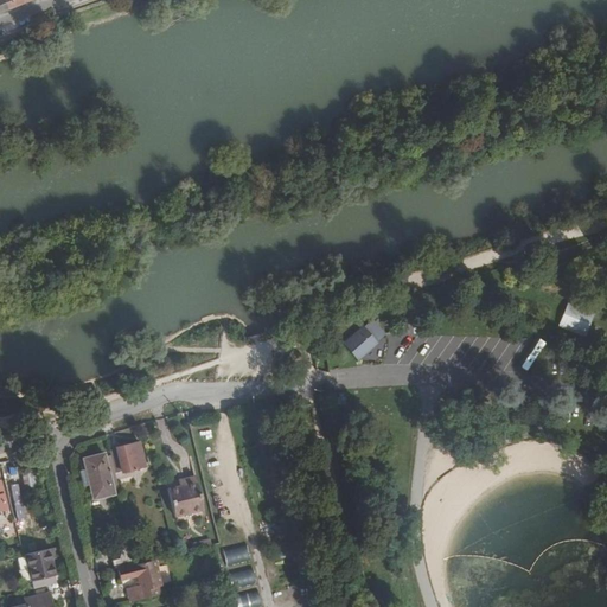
[(570,308),(563,325),(585,334),(593,317),(570,308)]
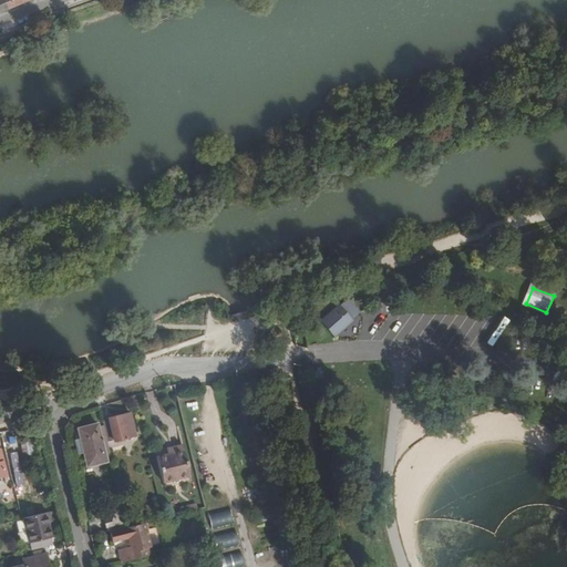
[(339,302),(320,319),(334,334),(353,318),(339,302)]
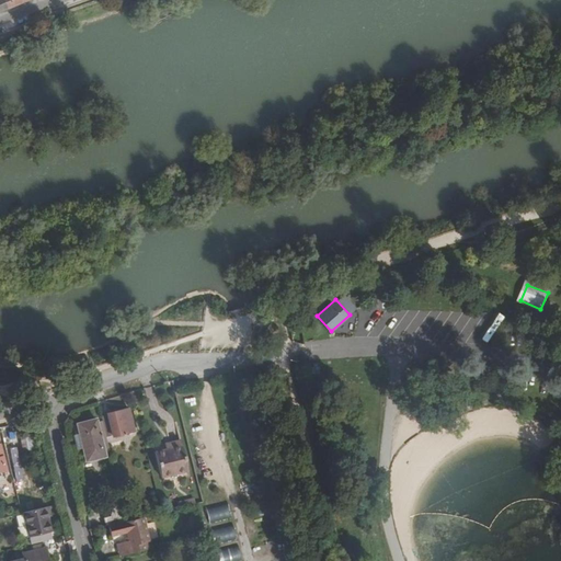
[(301,311),(302,323),(310,322),(308,310),(301,311)]
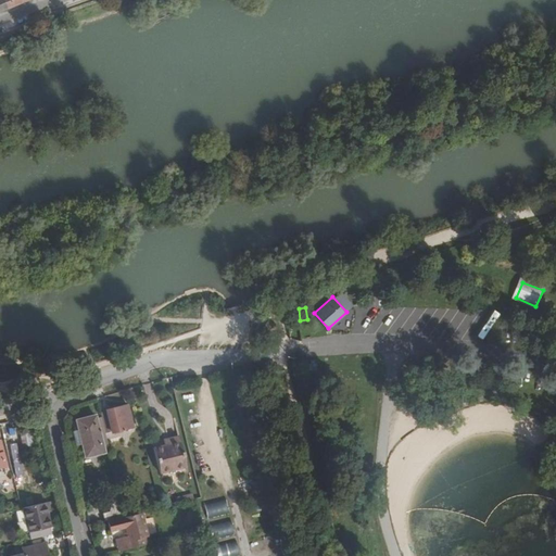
[(127,405),(106,411),(112,432),(133,428),(127,405)]
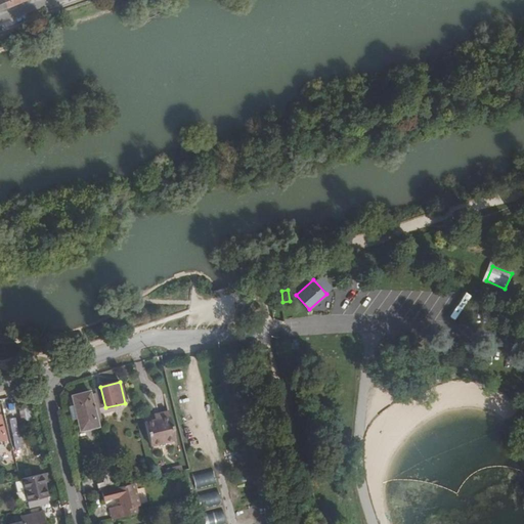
[(96,392),(100,408),(105,407),(100,387),(95,388),(96,392)]
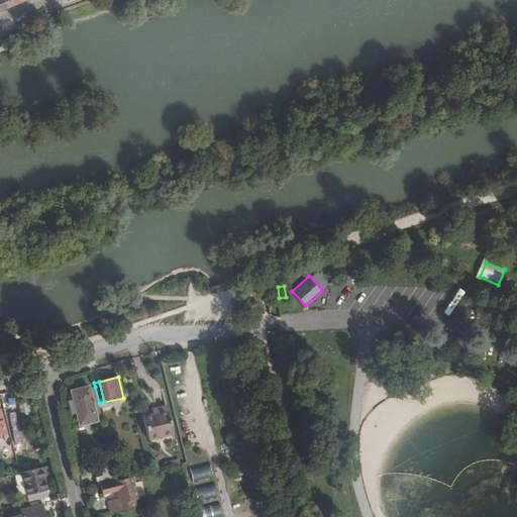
[(96,419),(89,389),(88,387),(71,392),(79,424),(97,420),(96,419)]
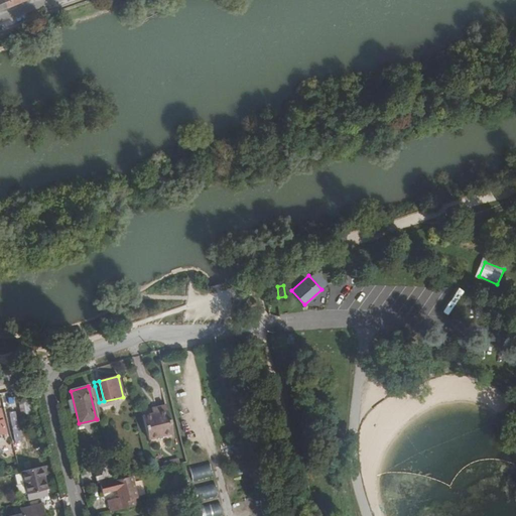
[(96,418),(102,417),(99,402),(95,386),(89,388),(96,418)]
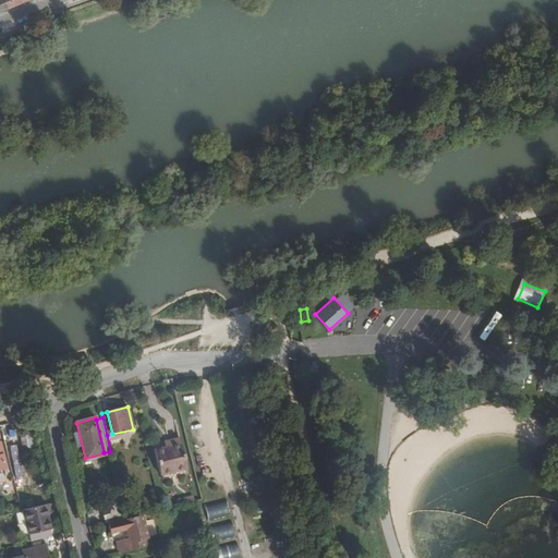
[(165,447),(181,444),(179,437),(164,441),(165,447)]
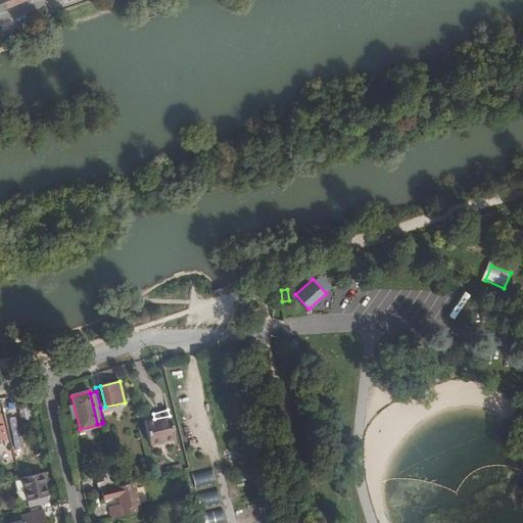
[(150,444),(175,439),(170,416),(154,419),(145,422),(150,444)]
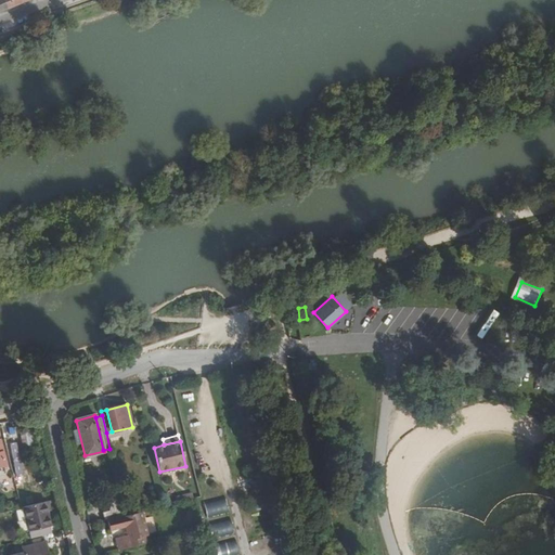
[(104,513),(105,519),(107,519),(126,515),(121,495),(107,498),(111,511),(104,513)]
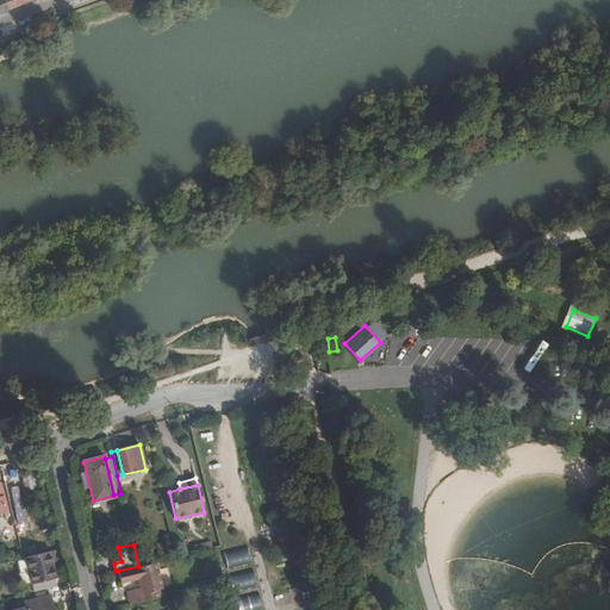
[(248,549),(225,552),(228,567),(250,564),(248,549)]
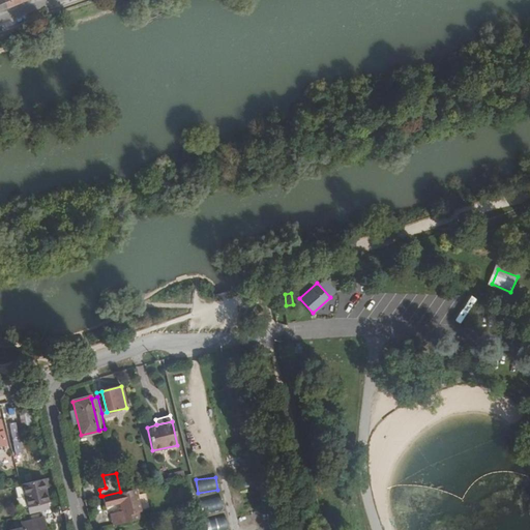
[(48,488),(46,478),(21,484),(27,507),(49,502),(45,489),(48,488)]
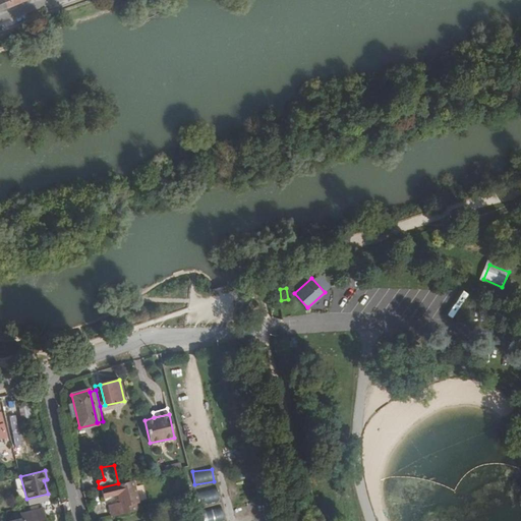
[(118,483),(101,487),(103,497),(118,494),(120,501),(117,502),(120,514),(137,510),(135,503),(138,502),(133,479),(118,483)]
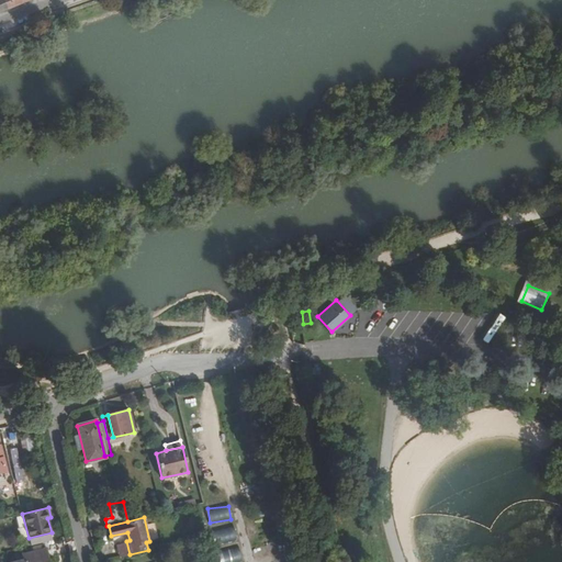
[(220,542),(236,538),(233,526),(216,530),(220,542)]
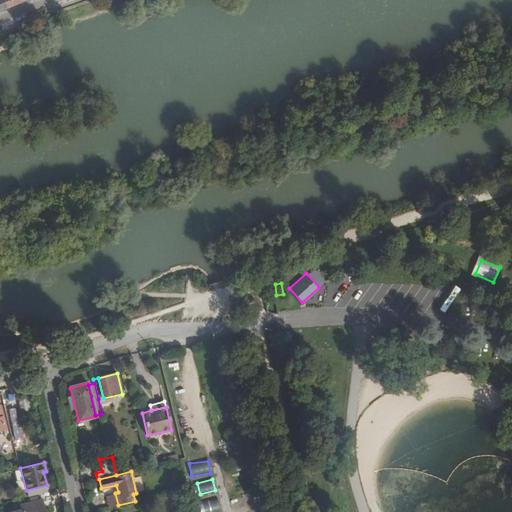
[(42,511),(39,500),(19,505),(21,510),(12,511),(42,511)]
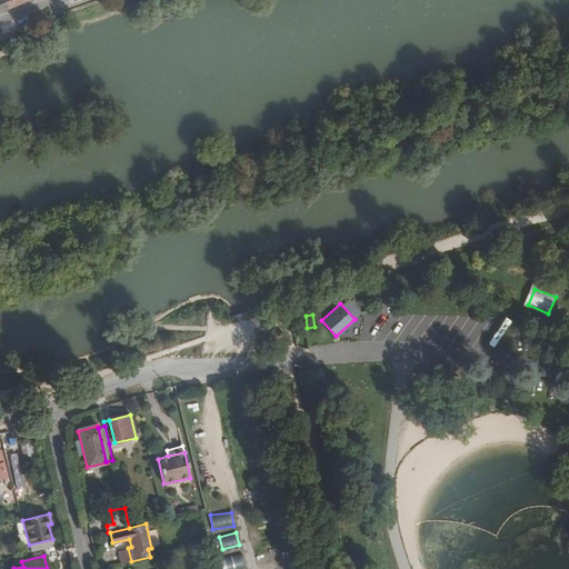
[(230,568),(243,568),(242,556),(228,557),(229,568),(230,568)]
